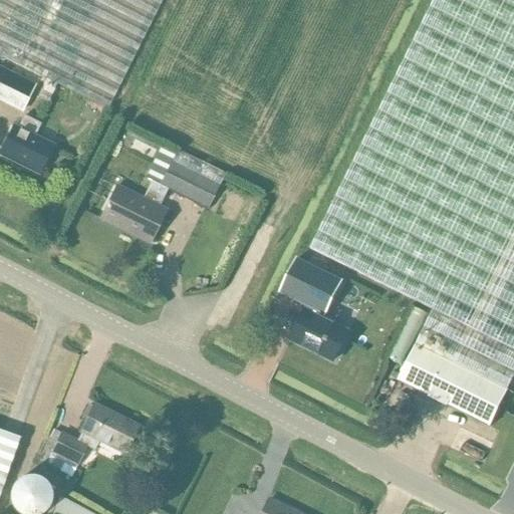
[(107,110),(163,0),(0,0),(0,98),(23,110),(31,94),(47,103),(51,96),(57,85),(107,110)]
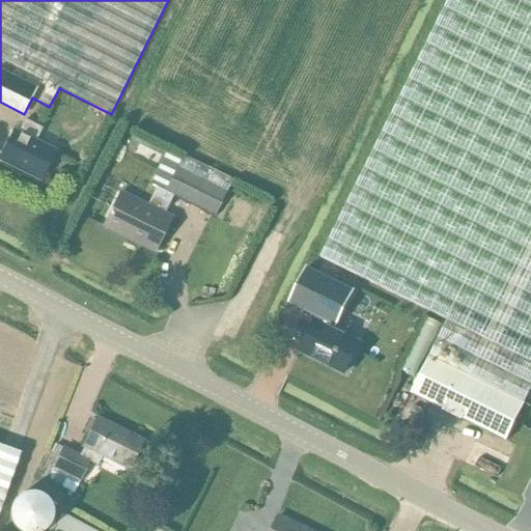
[(412,394),(505,441),(530,390),(530,0),(450,0),(323,258),(449,323),(412,394)]
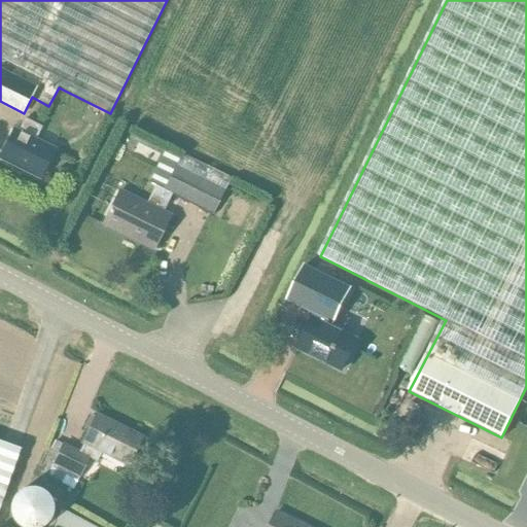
[(1,159),(40,179),(55,150),(35,141),(42,129),(25,119),(18,132),(14,131),(1,159)]
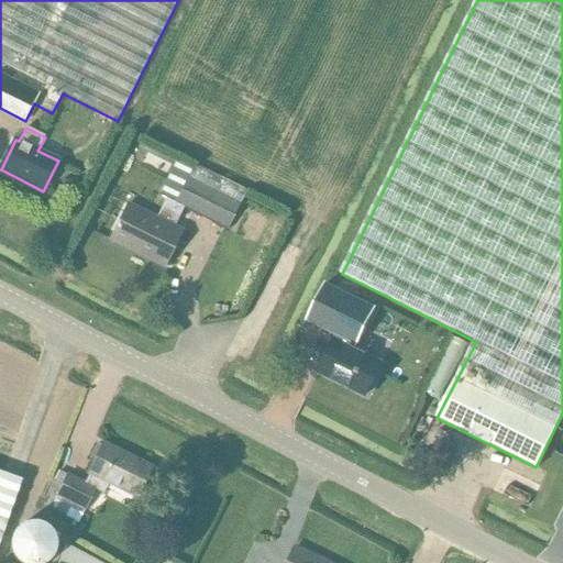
[(111,240),(165,266),(183,232),(174,228),(185,208),(228,229),(246,191),(194,166),(176,203),(166,198),(156,219),(129,205),(111,240)]
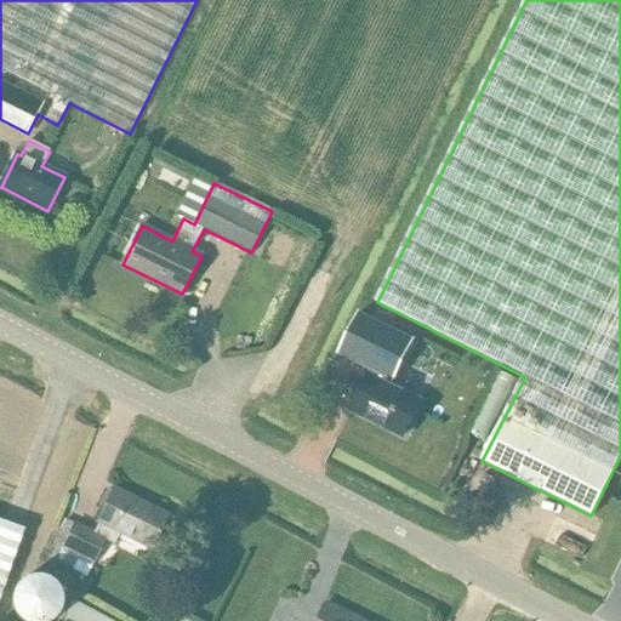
[(372,371),(352,410),(405,436),(421,403),(404,394),(408,389),(393,382),(415,339),(363,312),(340,357),(372,371)]
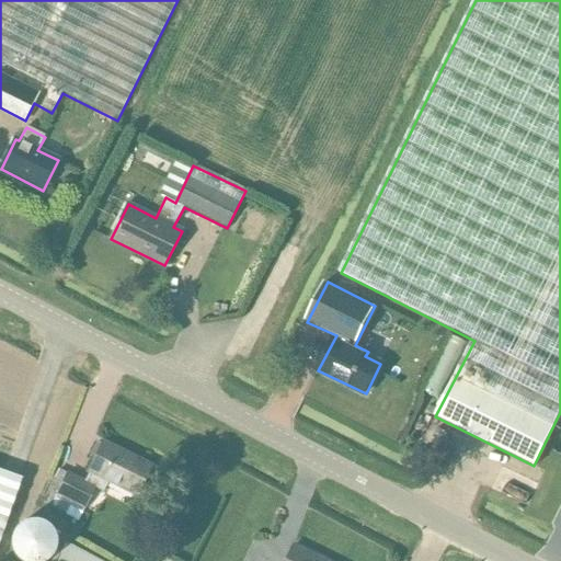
[(55,495),(84,511),(95,488),(103,492),(109,482),(137,496),(151,467),(103,443),(89,472),(84,479),(68,471),(55,495)]
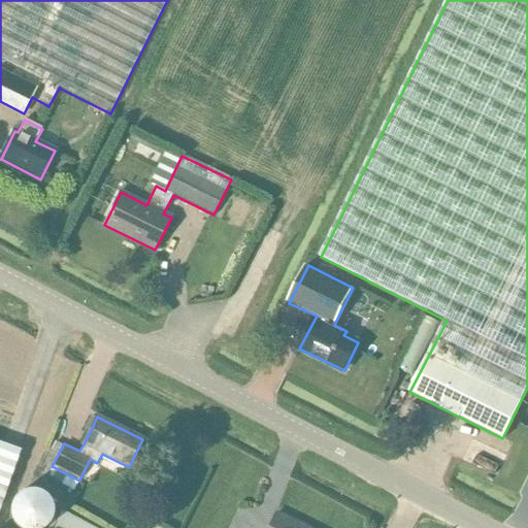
[(0,441),(0,506),(21,450),(0,441)]
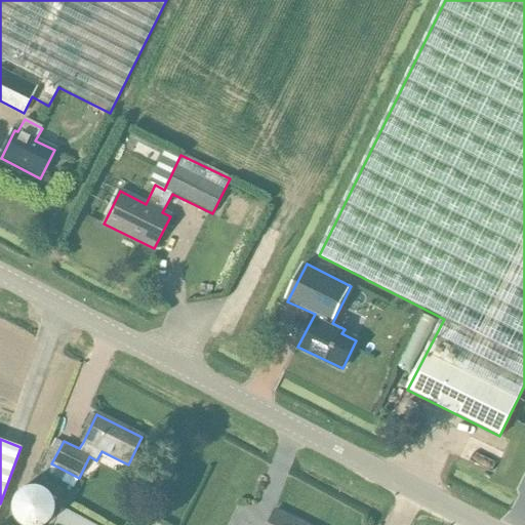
[(44,524),(47,489),(11,486),(8,524),(19,524),(44,524)]
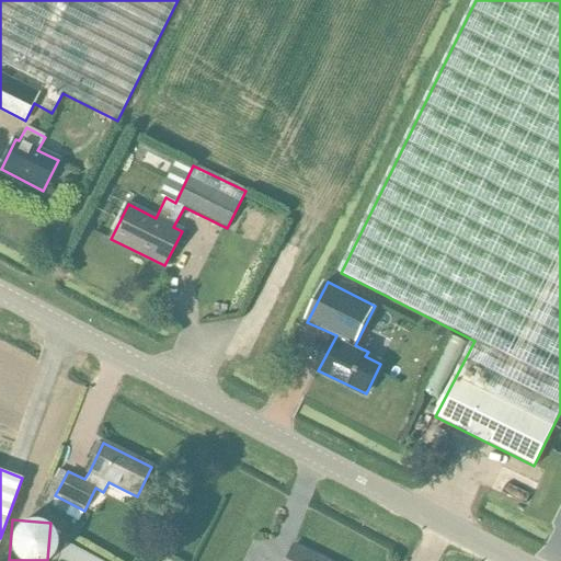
[(321,560),(293,547),(285,560),(321,560)]
